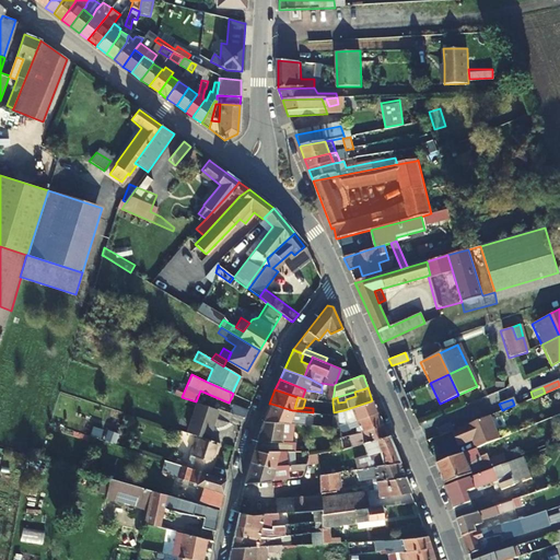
[(376,413),(372,400),(370,401),(350,408),(354,420),(375,413),(376,413)]
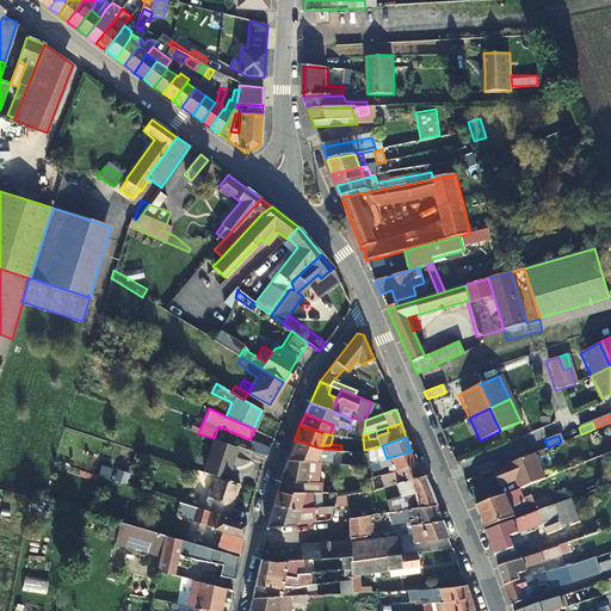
[(214,475),(226,479),(235,448),(215,440),(204,473),(214,475)]
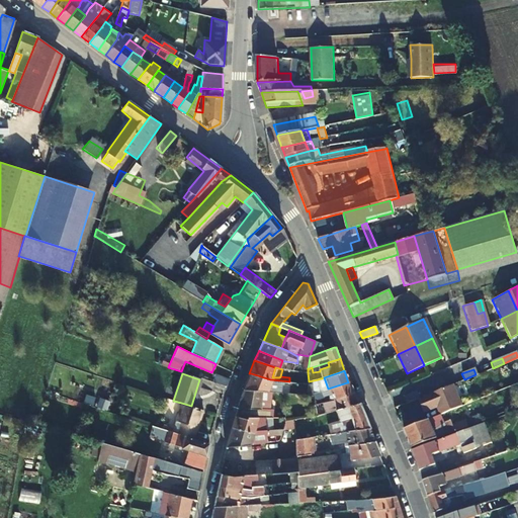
[(226,386),(229,378),(214,373),(210,381),(225,385),(226,386)]
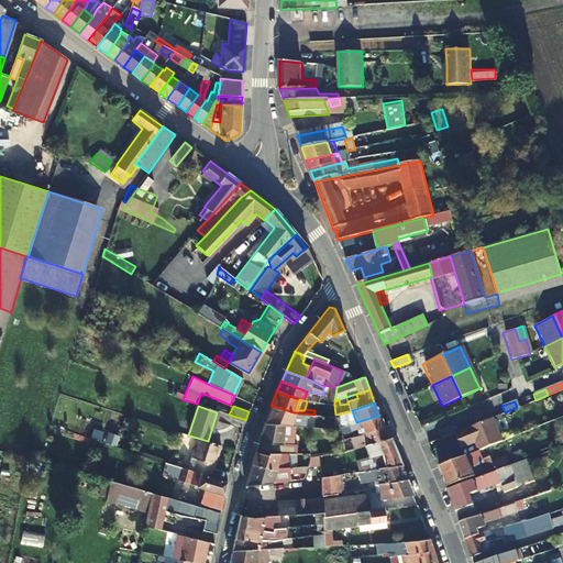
[(271,406),(264,424),(265,424),(289,426),(294,412),(273,406),(271,406)]
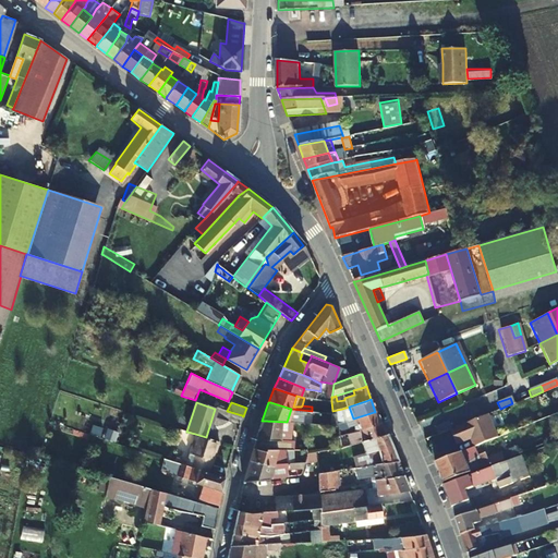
[(337,423),(344,421),(342,409),(332,411),(334,414),(336,424),(337,423)]
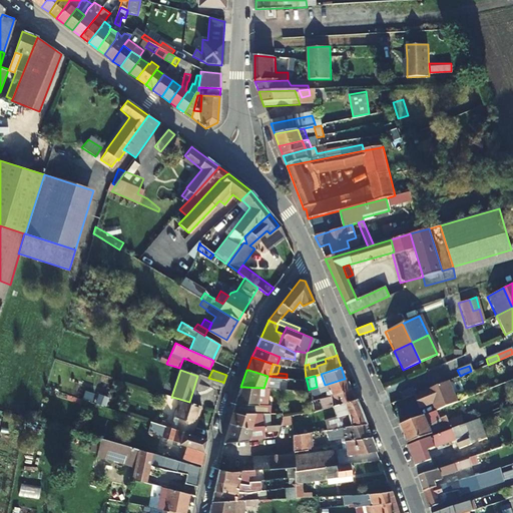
[(344,379),(325,385),(329,395),(348,389),(349,388),(345,379),(344,379)]
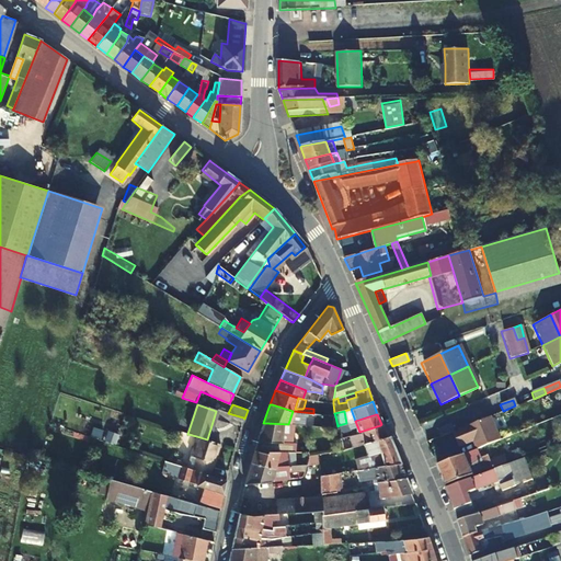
[(472,439),(476,448),(499,439),(490,416),(461,427),(453,432),(451,432),(458,446),(472,439)]
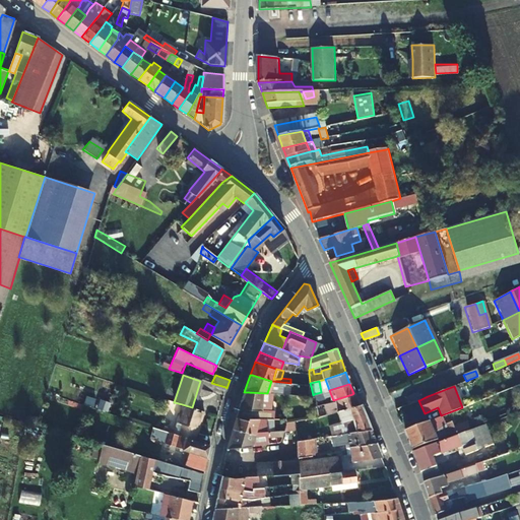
[(245,392),(244,392),(238,410),(250,410),(260,410),(263,398),(275,399),(273,407),(297,408),(300,395),(267,393),(245,392)]
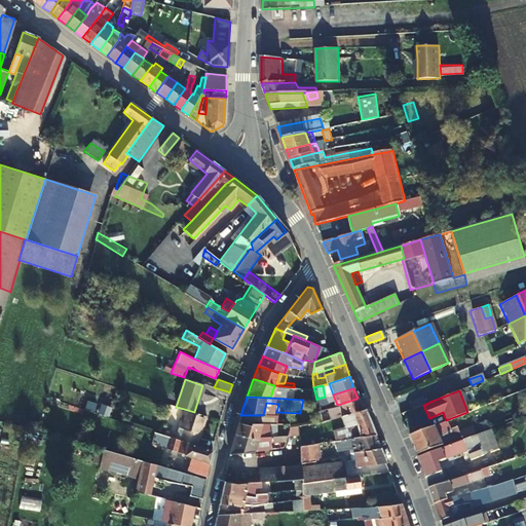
[(317,399),(316,400),(318,410),(320,410),(327,408),(325,397),(317,399)]
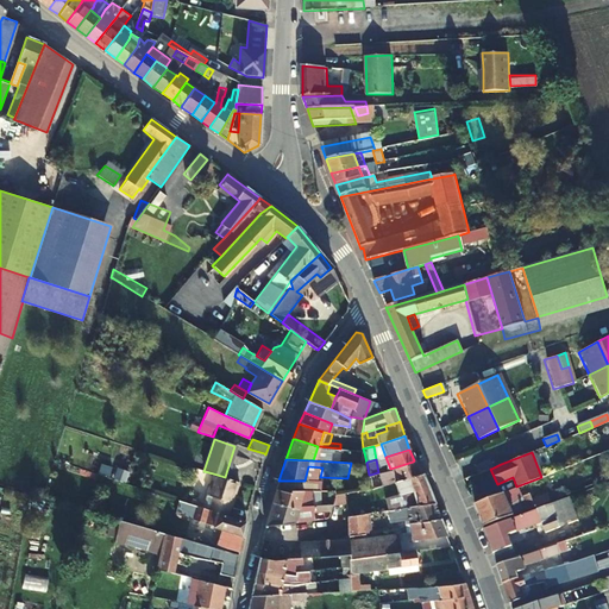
[(413,462),(390,469),(395,482),(418,475),(420,475),(414,460),(413,462)]
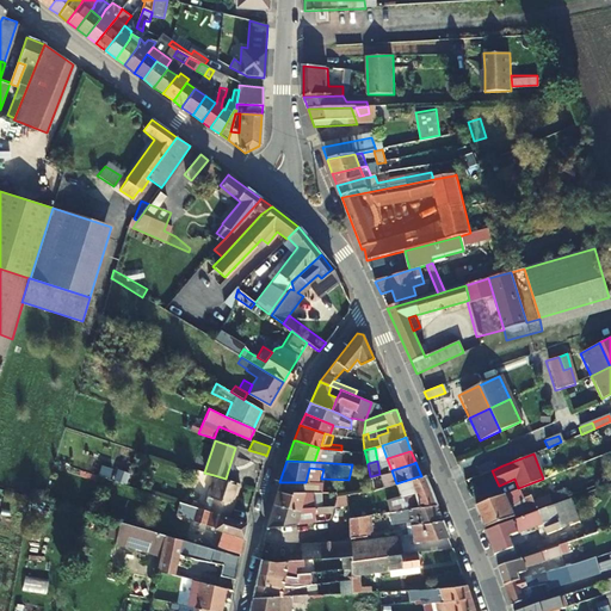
[(492,470),(493,470),(491,462),(475,468),(479,476),(492,470)]
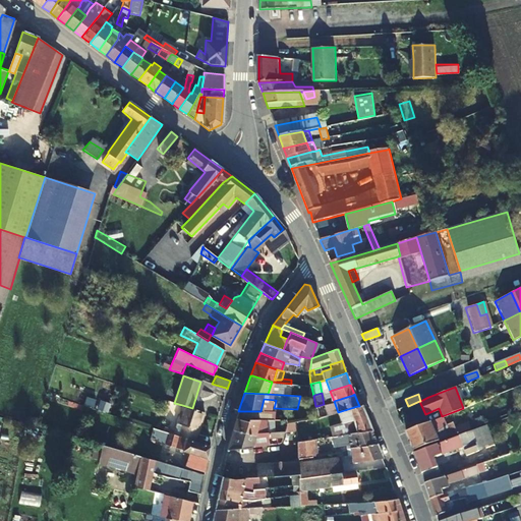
[(316,406),(315,406),(317,417),(317,418),(326,416),(324,404),(316,406)]
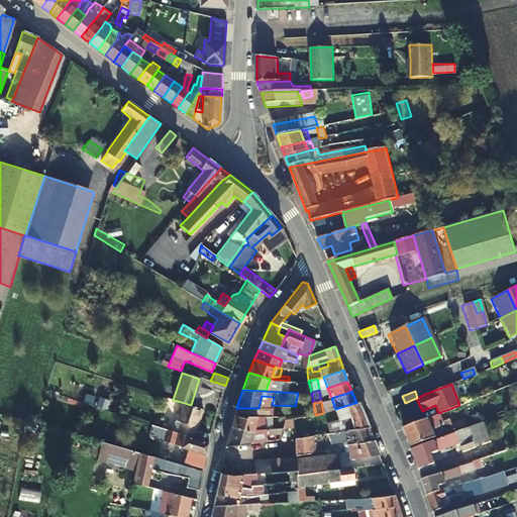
[(191,405),(181,402),(176,421),(180,422),(177,433),(193,438),(202,409),(191,405)]
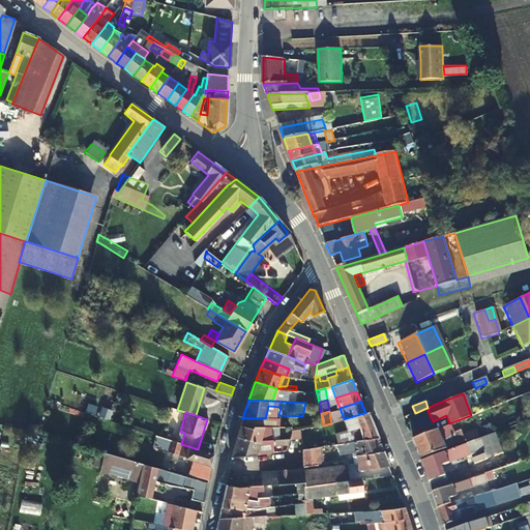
[(374,439),(376,438),(365,413),(363,413),(344,419),(347,429),(347,431),(357,427),(361,440),(374,439)]
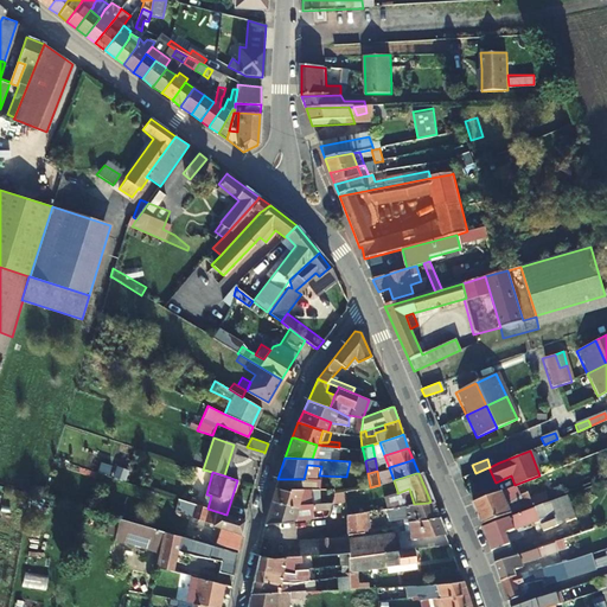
[(287,492),(288,487),(292,479),(278,479),(274,489),(287,492)]
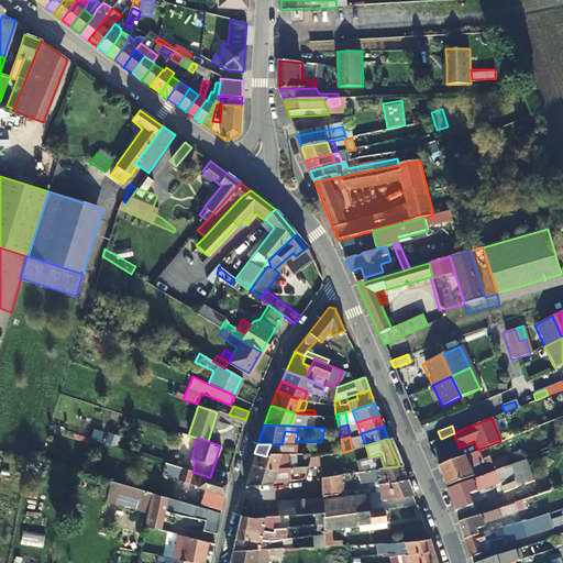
[(477,450),(437,466),(446,486),(473,476),(470,466),(482,461),(481,460),(477,450)]
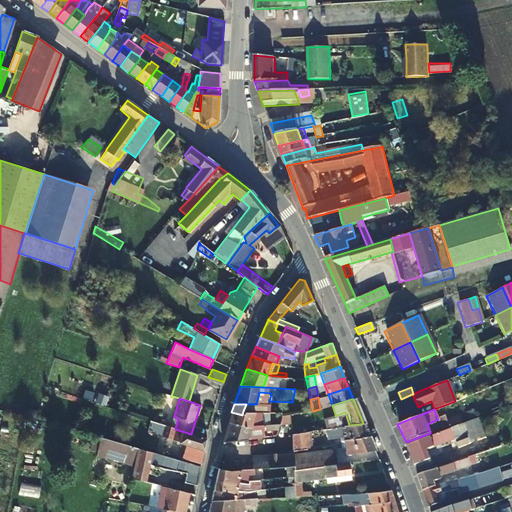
[(475,409),(447,420),(446,420),(448,426),(477,414),(475,409)]
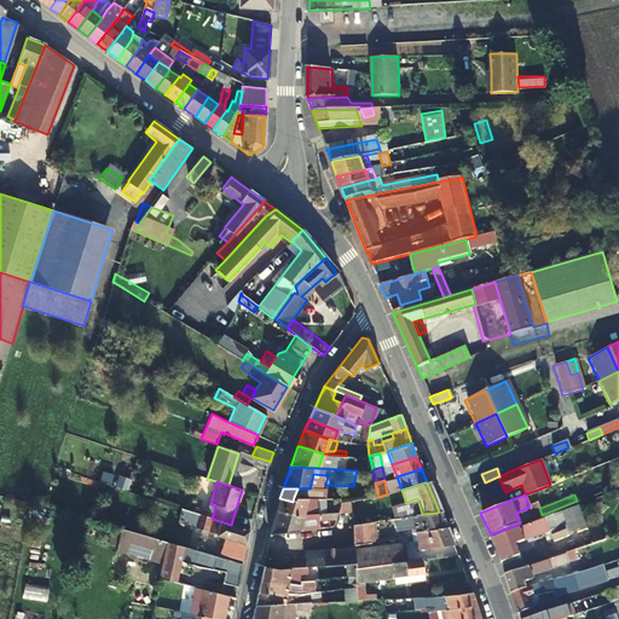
[(306,498),(294,497),(293,502),(279,498),(276,510),(302,514),(306,498)]
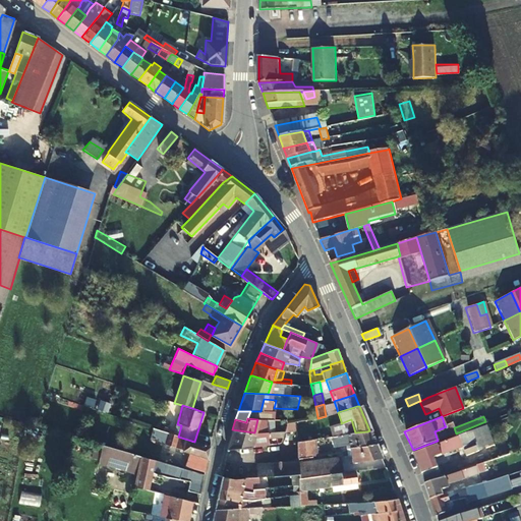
[(317,439),(314,419),(295,421),(297,441),(312,439),(317,439)]
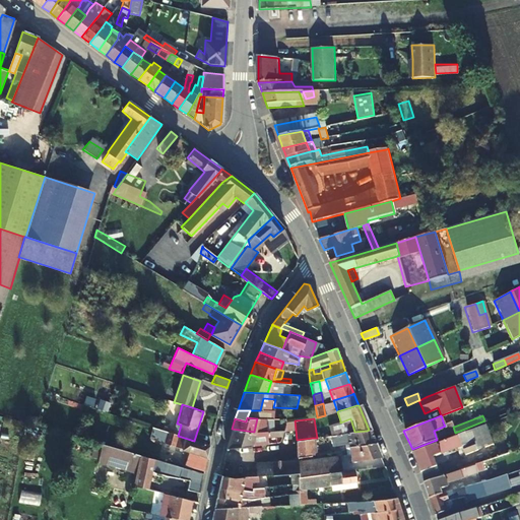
[(341,428),(344,434),(354,432),(350,418),(340,423),(340,420),(329,425),(330,430),(341,428)]
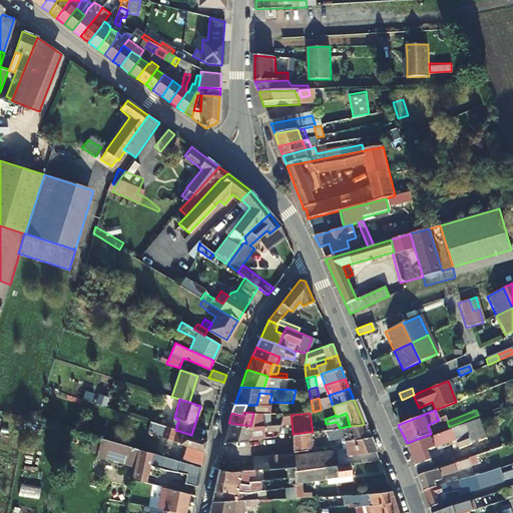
[(446,416),(438,419),(439,420),(442,429),(449,427),(447,421),(448,421),(446,416)]
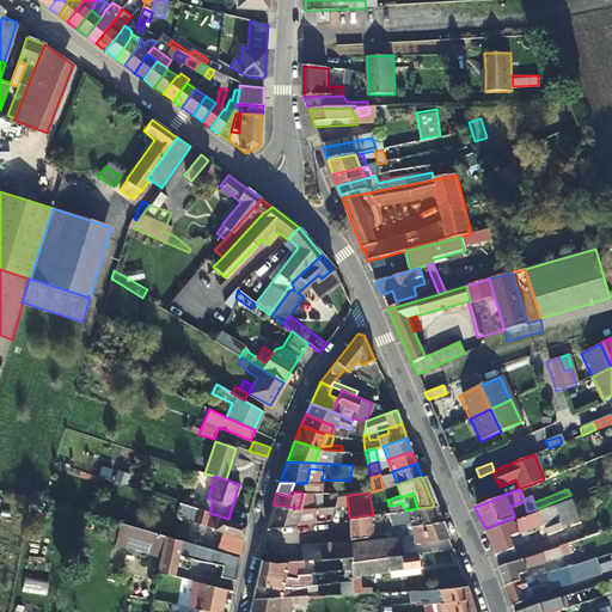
[(500,568),(508,565),(503,552),(513,550),(509,538),(544,525),(548,536),(580,524),(571,499),(487,532),(499,568),(500,568)]
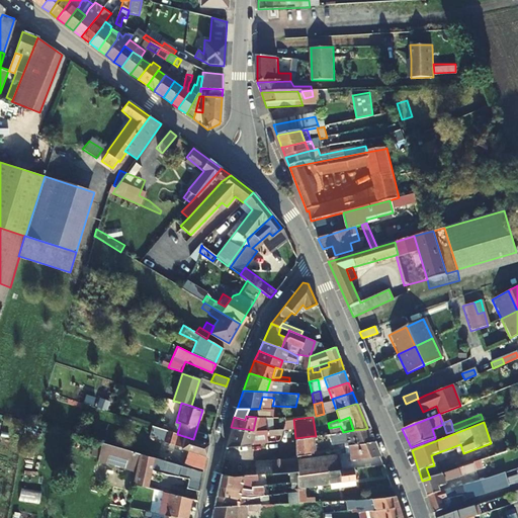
[(331,434),(343,432),(340,426),(329,428),(331,434)]
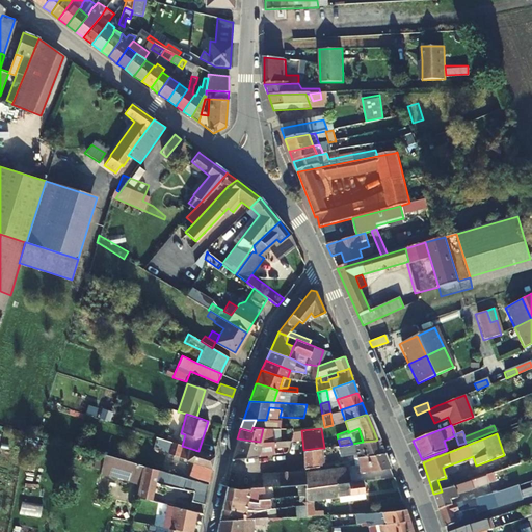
[(289,440),(273,441),(260,442),(237,439),(232,459),(273,454),(273,447),(289,446),(290,440),(289,440)]
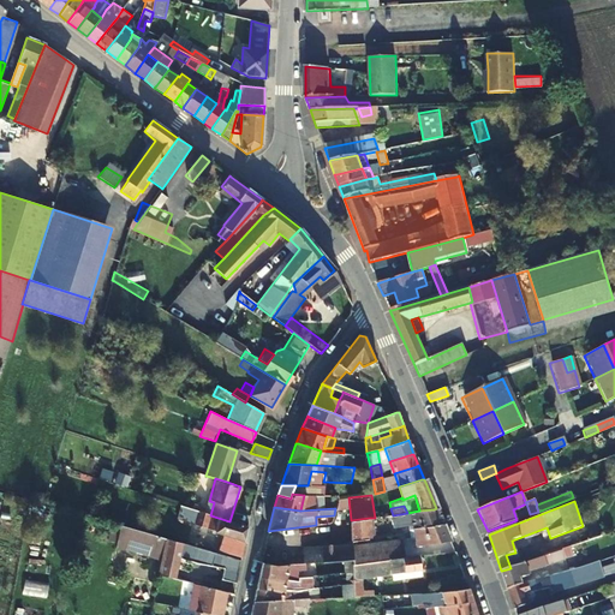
[(434,509),(419,511),(407,513),(393,515),(394,526),(411,524),(412,530),(441,525),(442,525),(436,508),(434,509)]
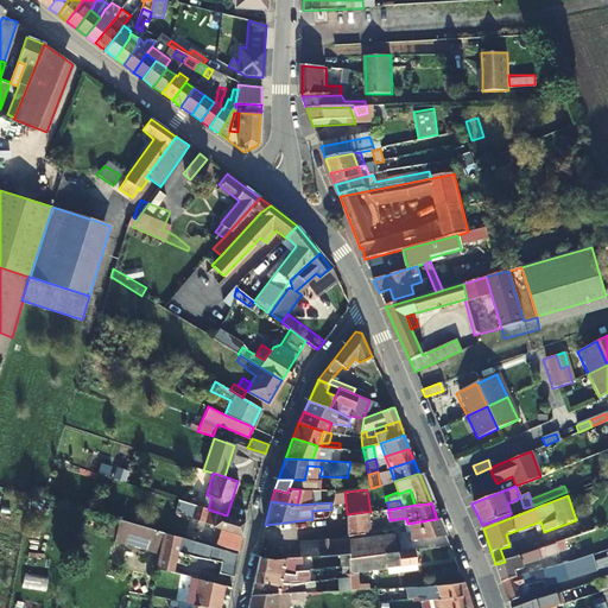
[(227,515),(208,510),(195,505),(191,517),(204,521),(211,524),(211,526),(221,530),(241,537),(245,521),(227,515)]
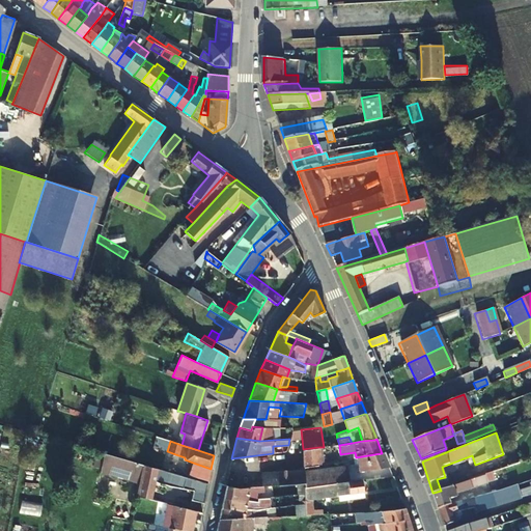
[(302,450),(302,467),(304,467),(319,465),(318,447),(303,449),(302,450)]
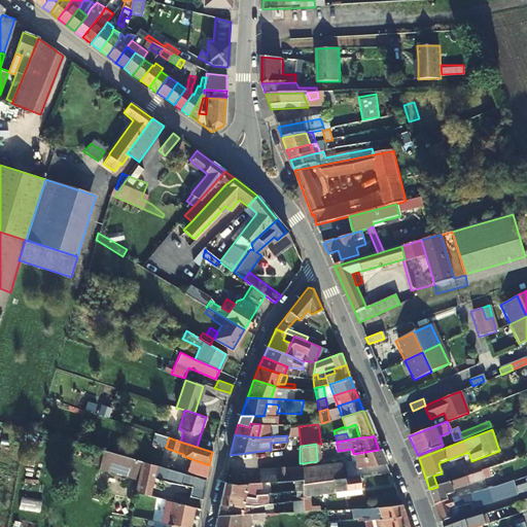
[(499,452),(503,464),(522,458),(518,446),(499,452)]
